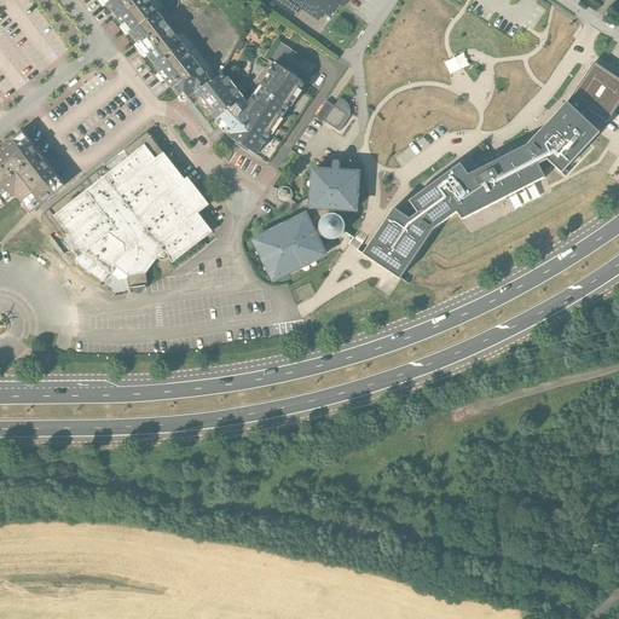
[(129,35),(156,13),(146,0),(115,0),(106,6),(129,35)]
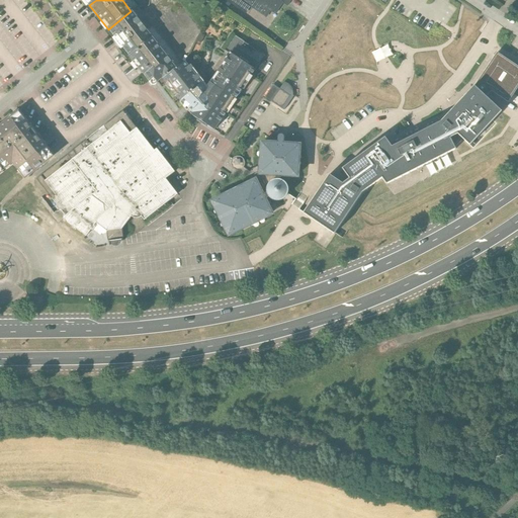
[(224,0),(245,14),(250,7),(265,18),(270,11),(275,14),(282,3),(286,6),(290,0),(224,0)]
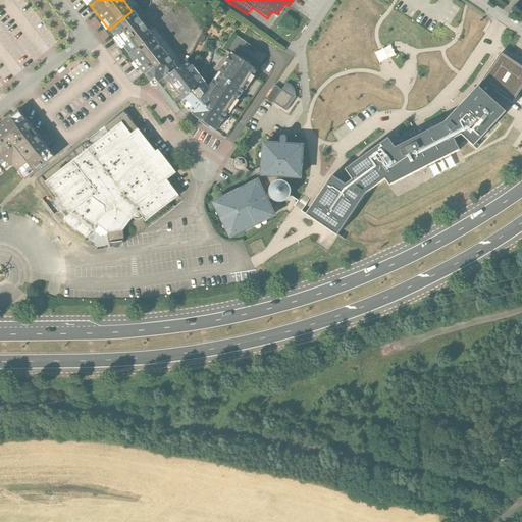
[(131,56),(153,38),(132,11),(109,30),(131,56)]
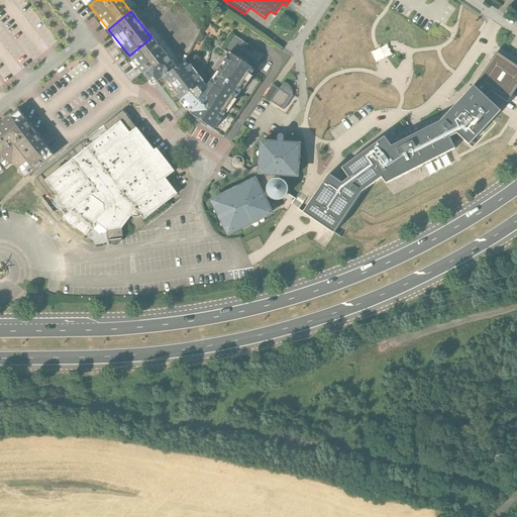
[(207,86),(203,82),(190,66),(189,67),(185,62),(184,62),(176,69),(163,79),(180,101),(180,100),(191,113),(191,114),(213,130),(225,113),(225,112),(227,113),(236,100),(235,99),(241,89),(243,90),(256,72),(254,70),(264,56),(233,36),(221,55),(224,58),(207,86)]
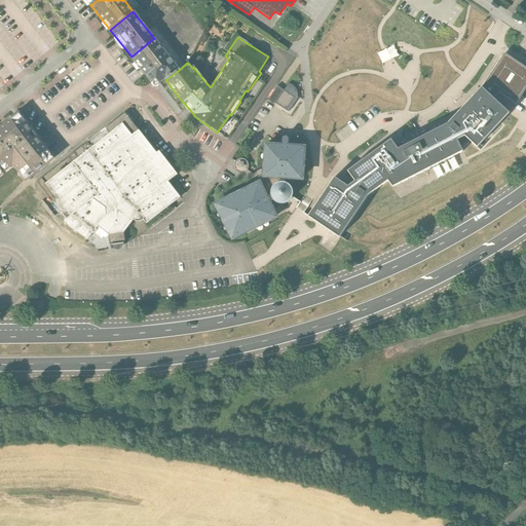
[(165,80),(179,70),(154,38),(132,57),(146,76),(147,75),(155,86),(164,79),(165,80)]
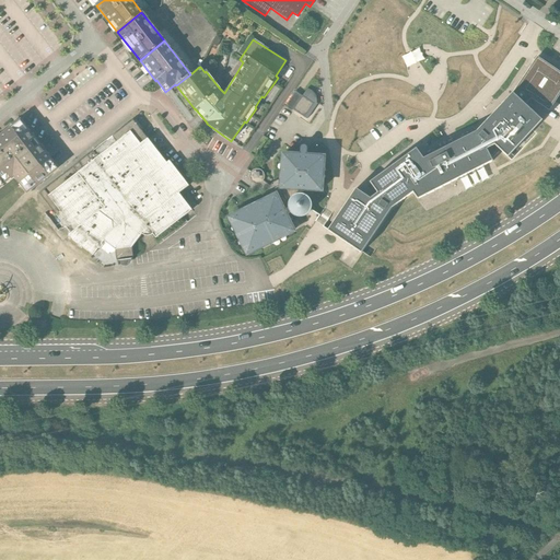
[(370,183),(377,194),(370,199),(356,189),(327,231),(339,238),(361,254),(392,208),(410,194),(421,189),(424,196),(491,162),(492,161),(490,160),(499,150),(508,158),(541,120),(525,105),(531,100),(548,112),(559,94),(559,72),(558,71),(537,57),(511,95),(477,131),(423,159),(416,149),(370,183)]
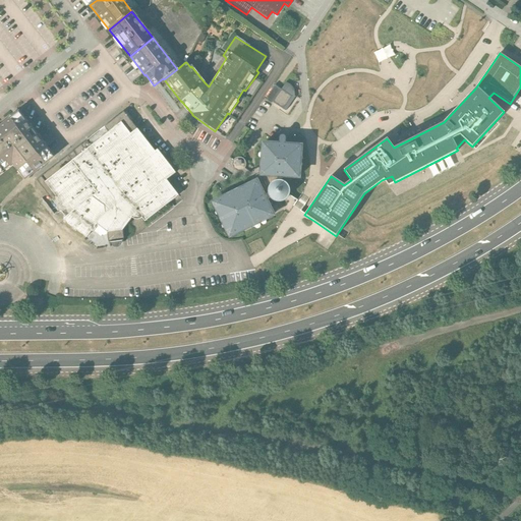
[(283,87),(276,82),(267,97),(287,110),(299,89),(286,81),(283,87)]
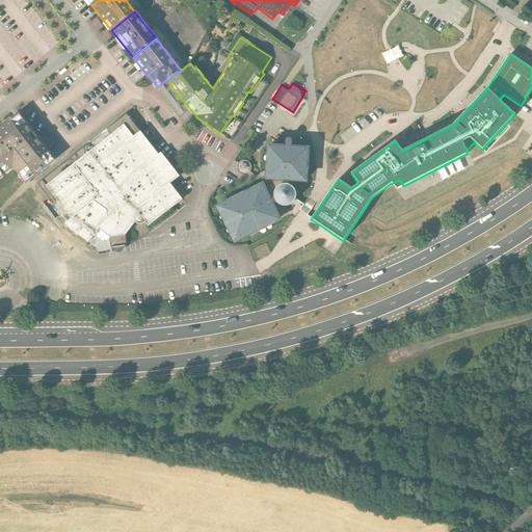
[(25,185),(56,161),(20,114),(0,129),(0,169),(4,175),(12,168),(25,185)]
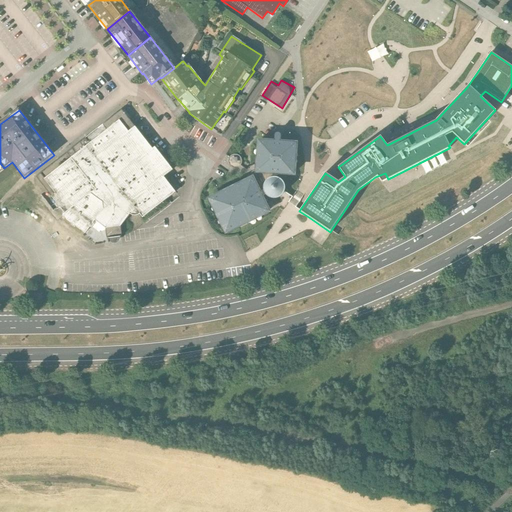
[(60,207),(64,213),(62,216),(70,223),(71,225),(73,227),(75,226),(84,233),(89,227),(92,227),(93,226),(92,223),(94,220),(105,228),(106,238),(108,238),(108,239),(109,241),(111,243),(114,243),(116,243),(118,242),(119,239),(119,236),(122,236),(120,226),(129,214),(131,215),(132,216),(135,216),(137,215),(139,214),(142,218),(180,188),(169,173),(172,170),(154,147),(152,149),(121,110),(36,177),(56,203),(56,205),(57,207),(60,207)]
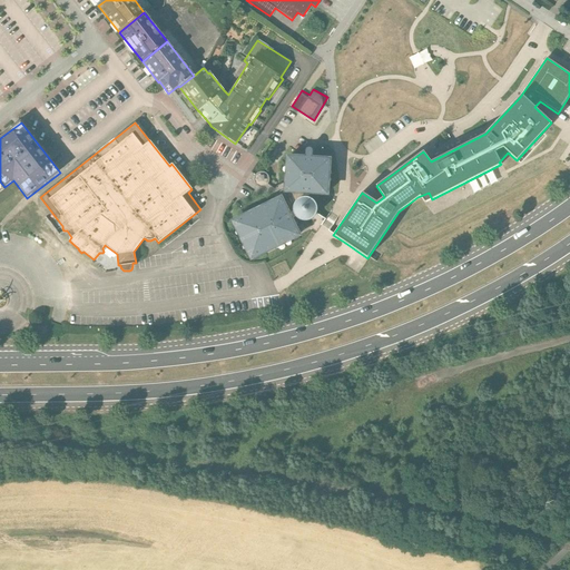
[(308,198),(308,195),(328,196),(331,158),(312,157),(313,153),(313,150),(312,149),(310,148),(307,148),(305,150),(305,156),(285,155),(283,193),(303,195),(303,198),(300,199),(296,200),(294,205),(293,208),(293,212),(290,214),(281,198),(233,220),(252,261),(302,236),(293,218),(295,217),(298,219),(302,222),(306,222),(311,220),(315,216),(317,212),(316,207),(315,203),(312,199),(308,198)]
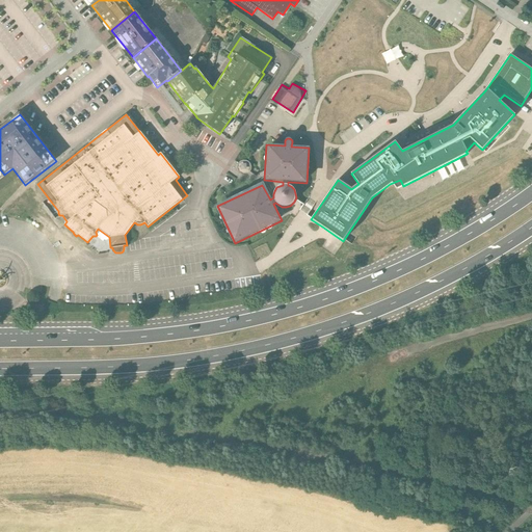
[(444,453),(439,464),(456,471),(460,459),(444,453)]
